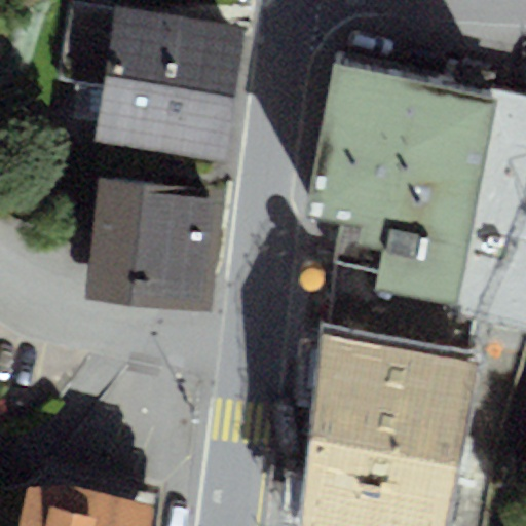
[(243,25),(115,4),(114,9),(68,2),(57,78),(102,85),(94,141),(222,160),(243,25)]
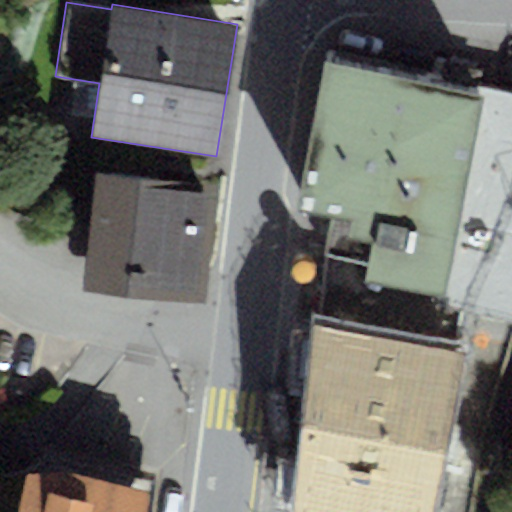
[(479,92),(326,62),(296,211),(330,218),(315,296),(357,305),(362,285),(436,304),(479,92)]
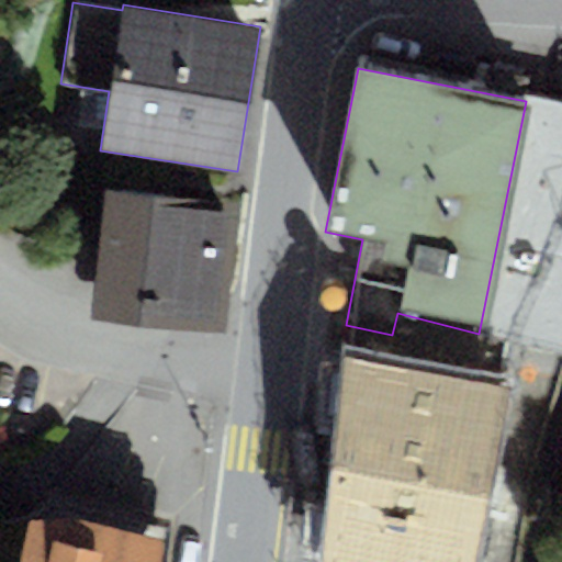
[(561,103),(527,97),(526,101),(479,334),(536,346),(561,350),(561,103)]
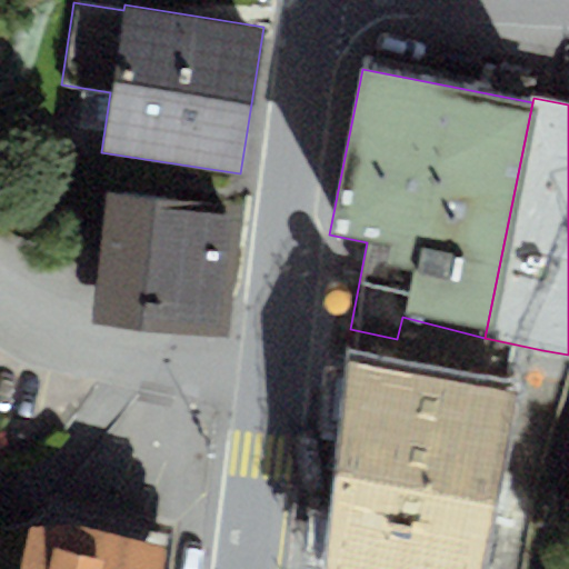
[(238,206),(105,192),(92,321),(226,335),(238,206)]
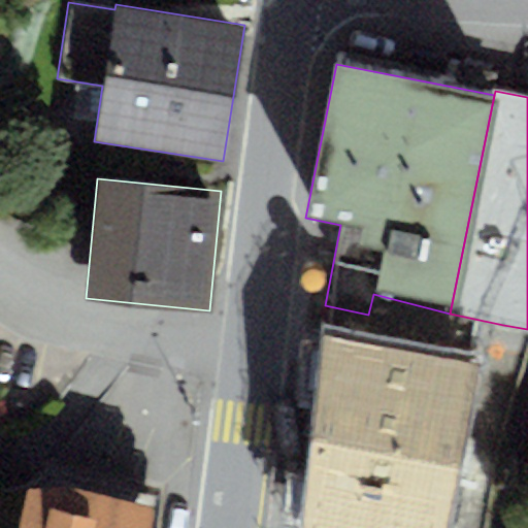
[(373,294),(368,315),(350,389),(479,421),(503,325),(450,314),(373,294)]
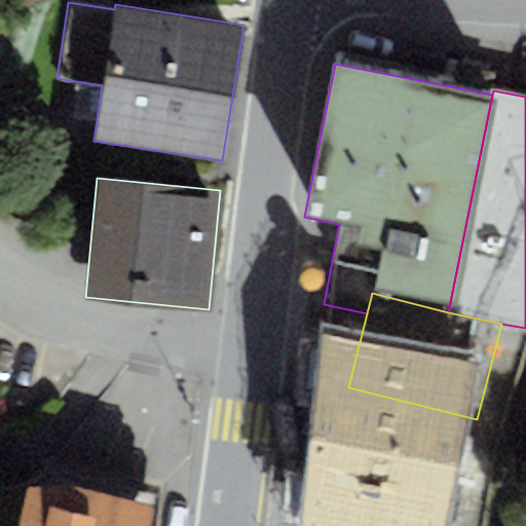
[(151,525),(155,492),(44,468),(41,485),(26,487),(15,525),(151,525)]
